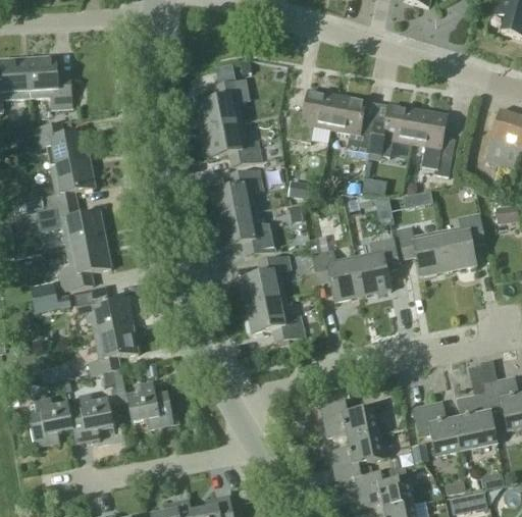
[(498,0),(493,12),(505,15),(500,32),(521,37),(521,0),(498,0)]
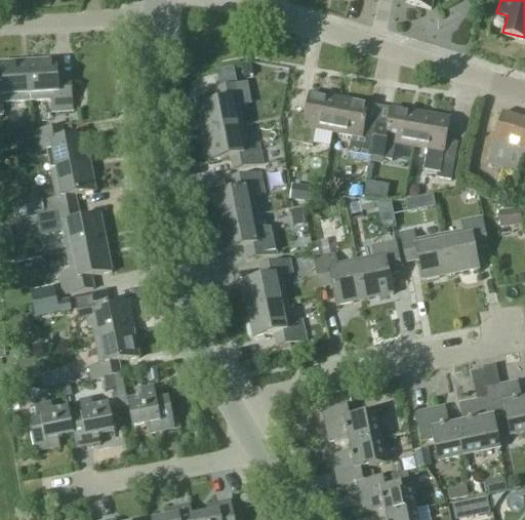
[(56,56),(28,58),(30,97),(50,96),(51,108),(72,107),(70,77),(57,78),(56,56)]
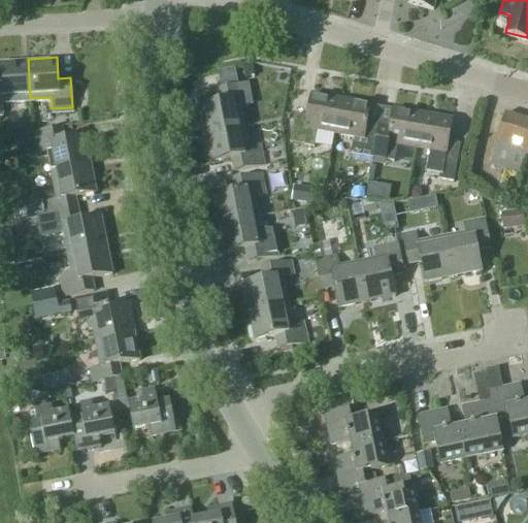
[(2,100),(30,98),(28,59),(0,60),(0,76),(0,82),(0,80),(0,111),(3,111),(2,100)]
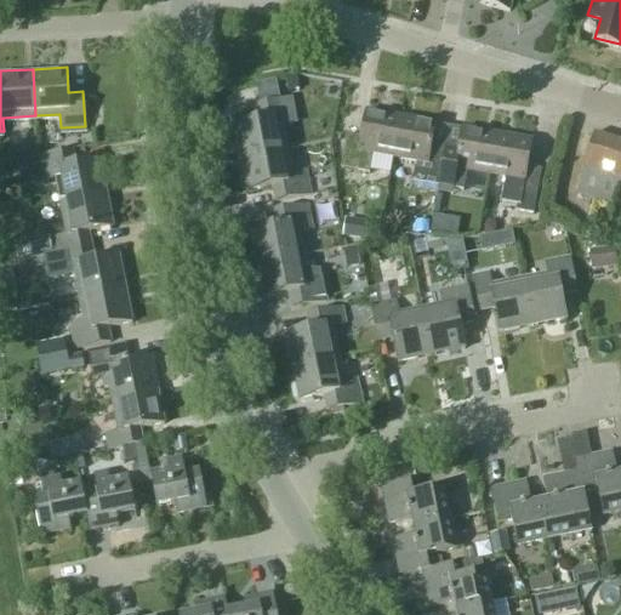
[(234,121),(241,154),(288,144),(283,121),(296,119),(290,95),(256,101),(258,117),(234,121)]
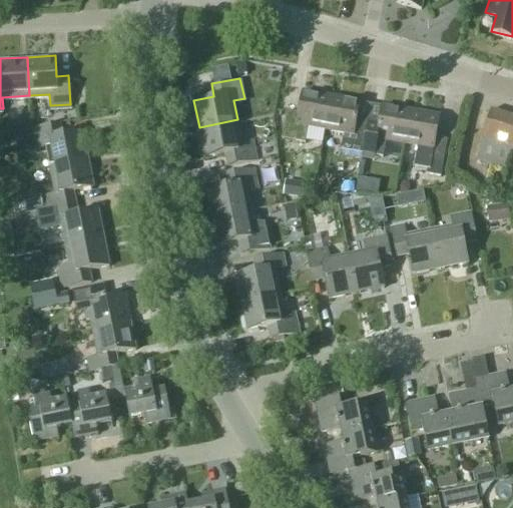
[(307,124),(325,127),(331,93),(303,88),(299,110),(287,108),(282,135),(305,139),(307,124)]
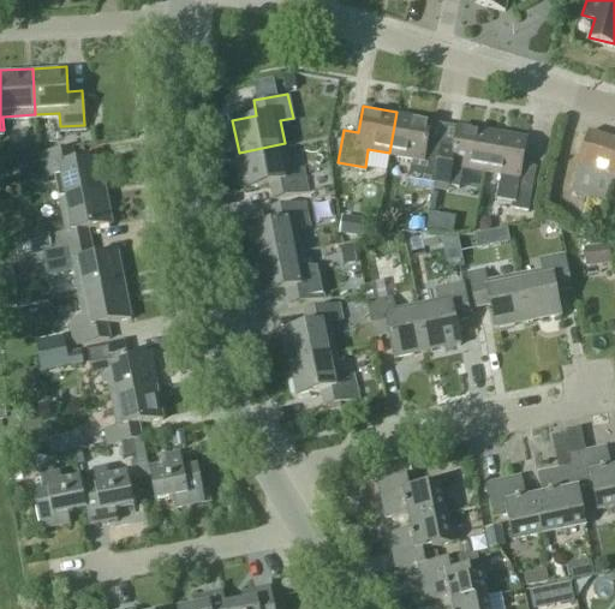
[(430,118),(396,112),(389,153),(412,156),(408,175),(434,180),(440,147),(425,144),(430,118)]
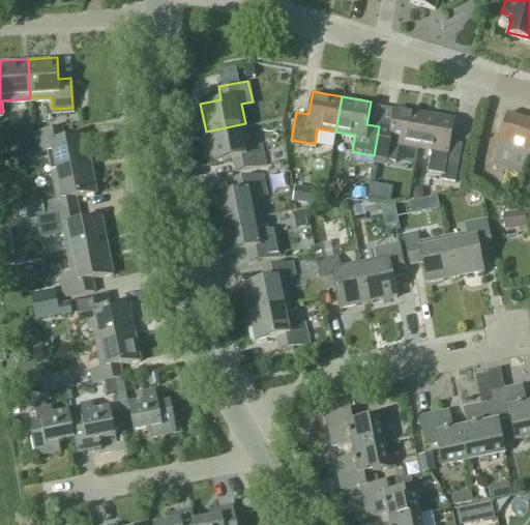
[(391,128),(379,126),(374,155),(392,158),(395,142),(418,146),(424,111),(394,106),(391,128)]
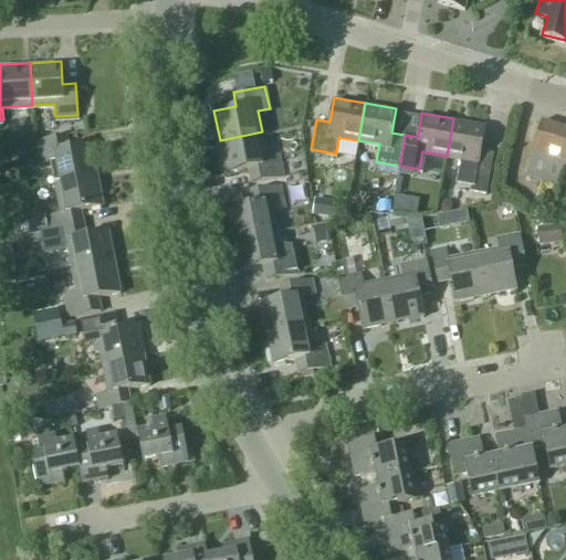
[(484,124),(453,118),(447,156),(460,158),(456,180),(471,182),(470,188),(485,191),(493,150),(480,148),(484,124)]
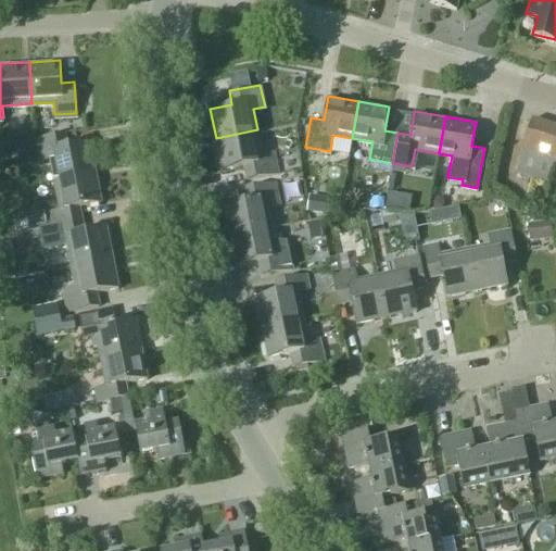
[(555,123),(531,116),(516,170),(550,179),(555,158),(555,123)]
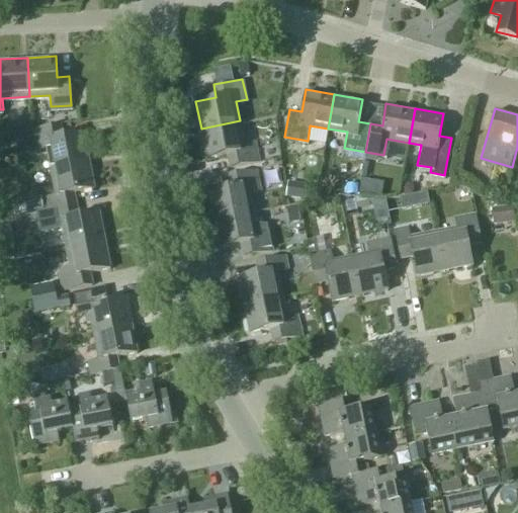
[(243,140),(240,120),(201,129),(206,156),(227,152),(230,165),(259,159),(254,138),(243,140)]
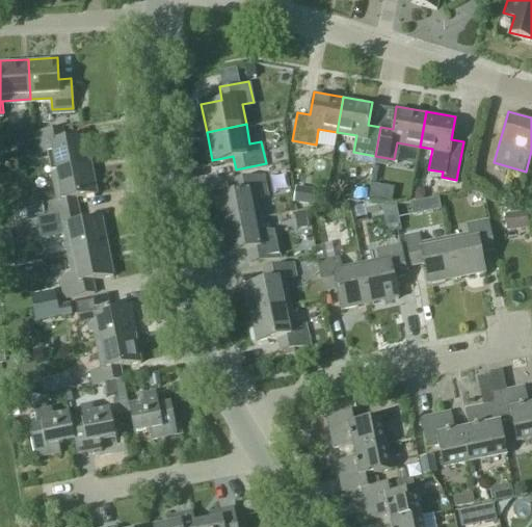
[(32,131),(34,145),(35,151),(47,149),(51,169),(90,162),(85,134),(63,138),(61,126),(32,131)]
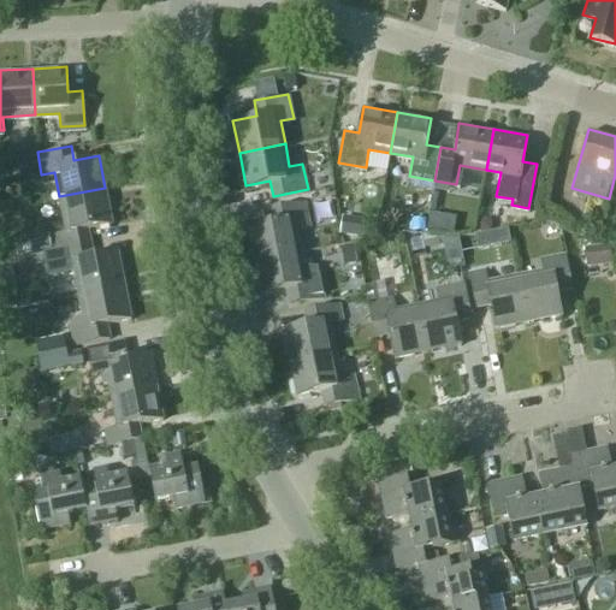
[(112,220),(105,188),(59,196),(66,229),(53,232),(55,247),(90,241),(88,225),(112,220)]
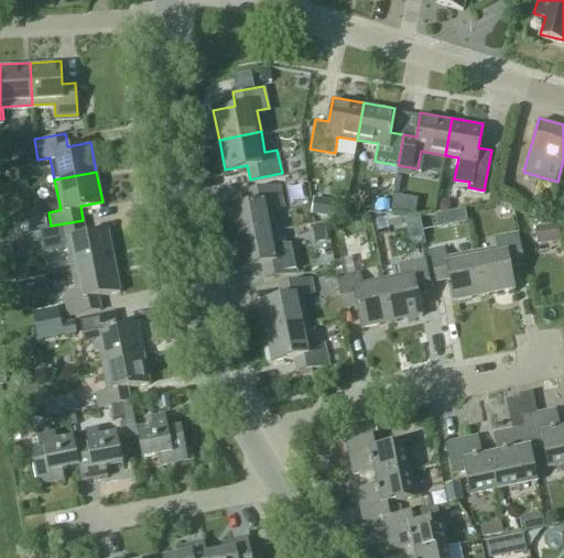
[(228,206),(234,237),(275,228),(271,206),(283,204),(279,182),(247,188),(250,201),(228,206)]
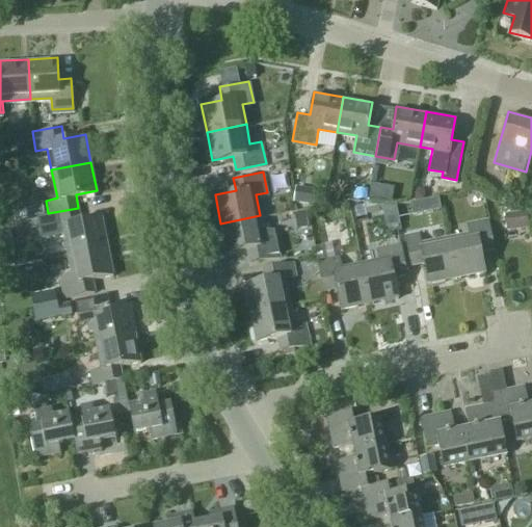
[(316,186),(295,183),(293,194),(295,200),(314,202),(316,186)]
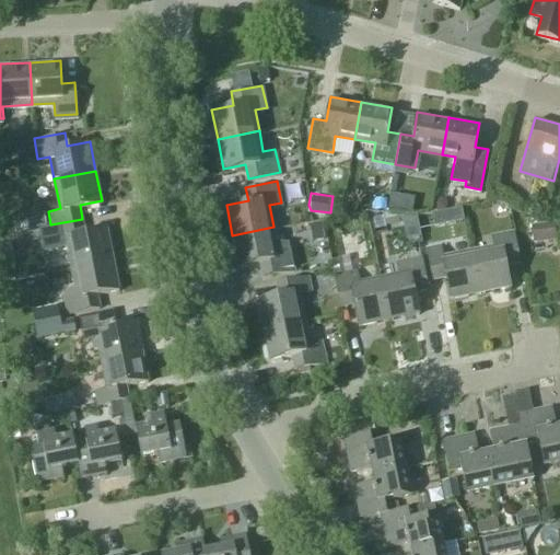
[(397,209),(399,194),(388,193),(386,208),(397,209)]
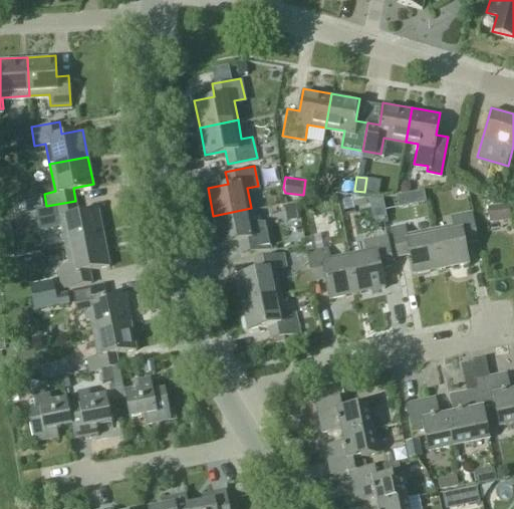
[(26,207),(43,204),(41,193),(24,196),(26,207)]
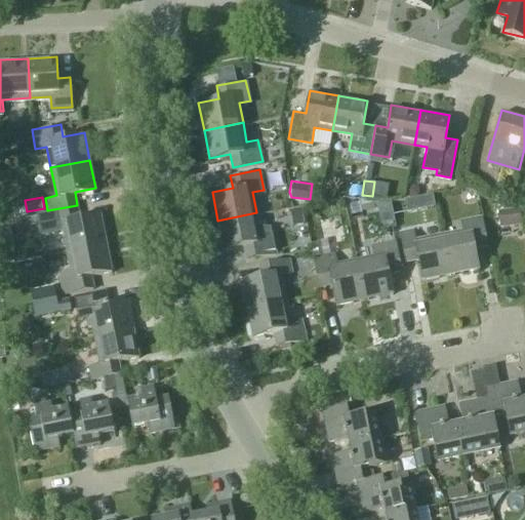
[(507,223),(524,221),(524,204),(506,206),(507,223)]
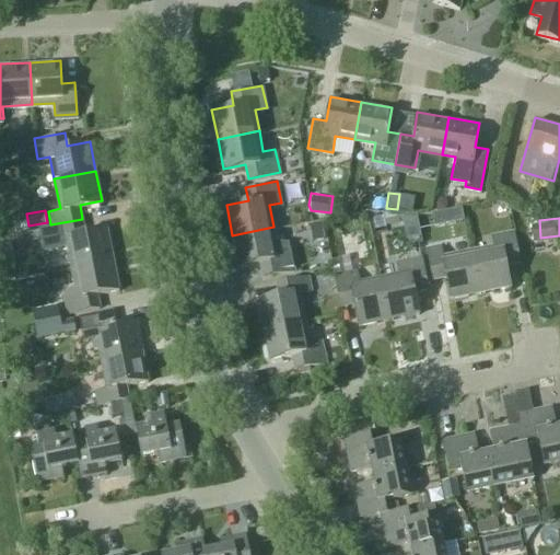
[(82,219),(50,224),(56,250),(68,247),(71,265),(113,257),(106,227),(84,231),(82,219)]
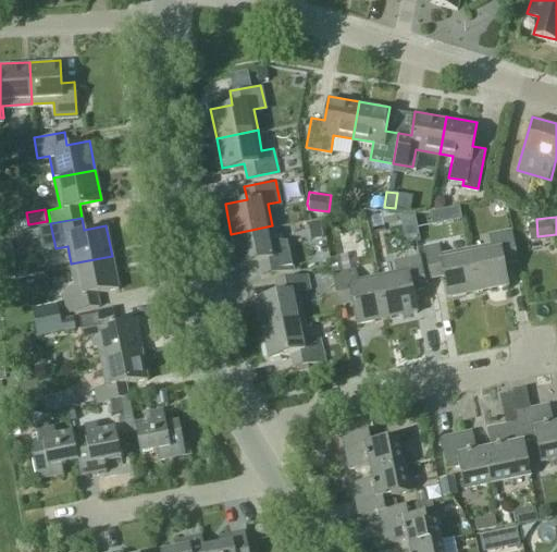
[(308,220),(310,236),(323,234),(320,218),(308,220)]
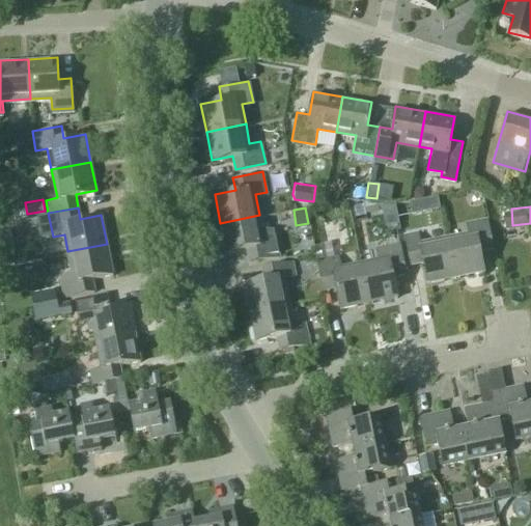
[(279,254),(277,241),(274,227),(261,227),(259,215),(220,223),(226,251),(247,247),(249,259),(279,254)]
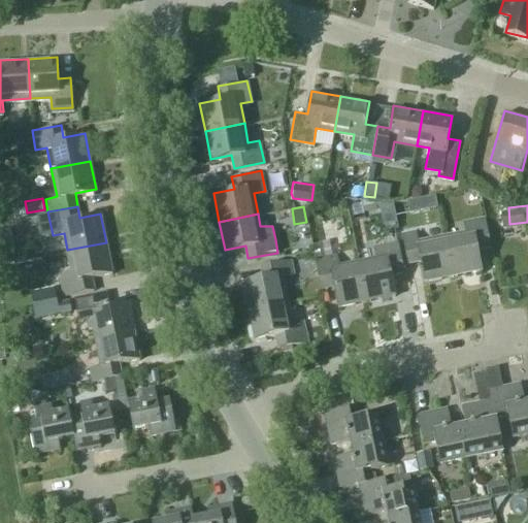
[(453,273),(482,267),(477,247),(490,243),(484,215),(463,219),(465,230),(446,234),(453,273)]
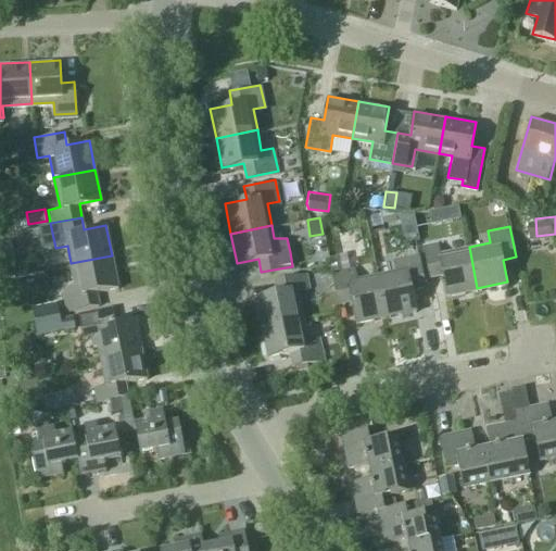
[(447,293),(477,288),(469,247),(440,252),(438,240),(424,243),(430,274),(443,272),(447,293)]
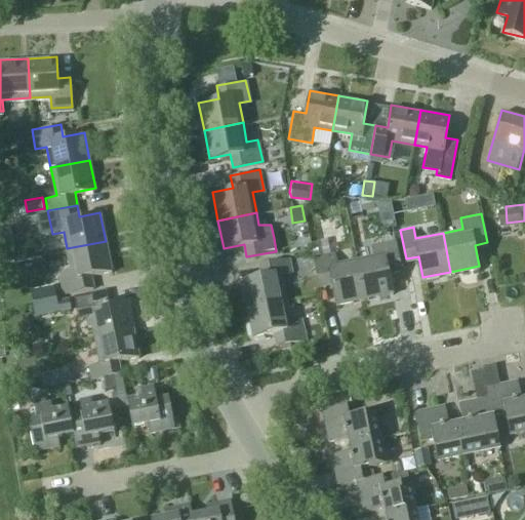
[(314,254),(323,252),(320,238),(311,240),(314,254)]
